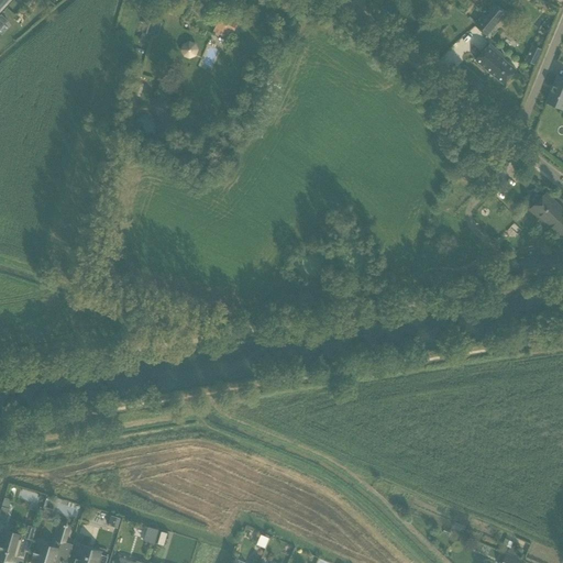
[(446,2),(441,7),(445,11),(451,6),(446,2)]
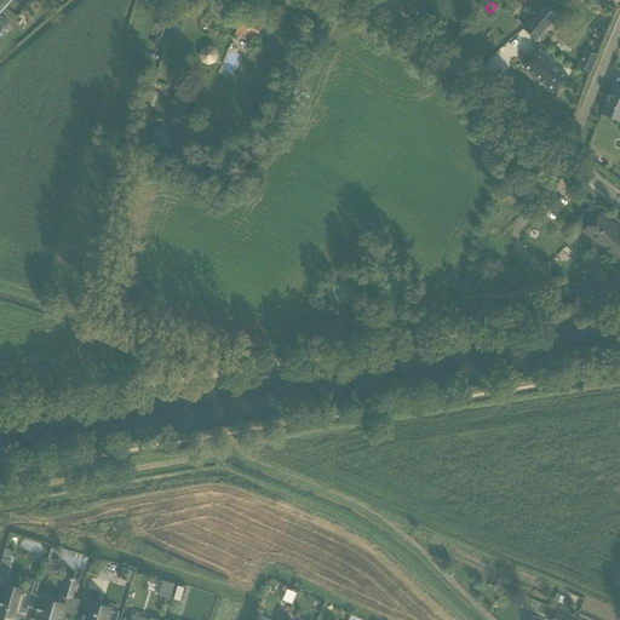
[(545,4),(523,29),(535,39),(557,15),(545,4)]
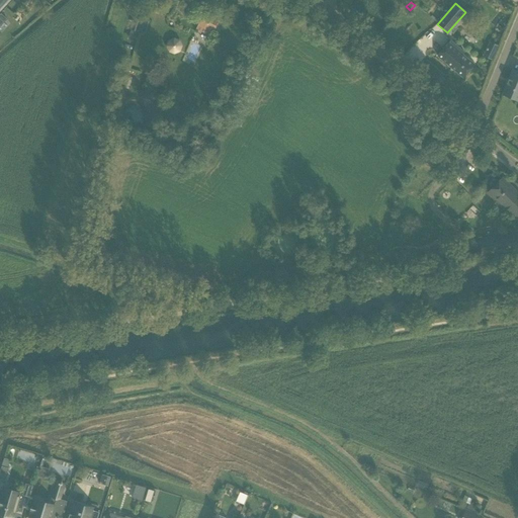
[(211,36),(222,14),(205,7),(195,29),(211,36)]
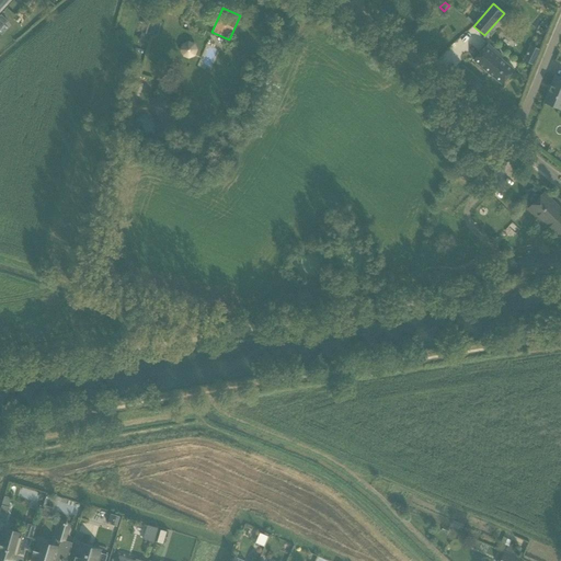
[(145,16),(140,32),(150,35),(155,20),(145,16)]
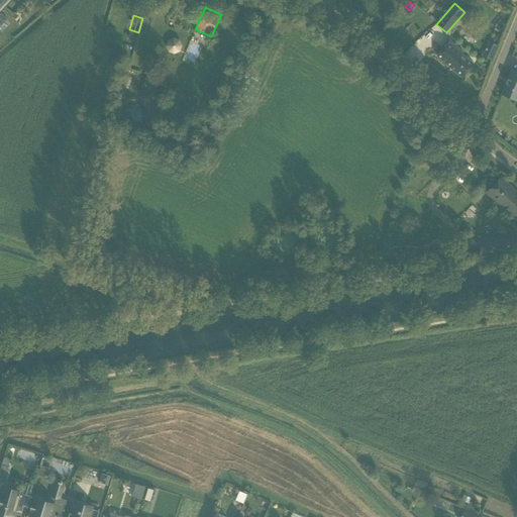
[(167,41),(172,53),(181,47),(177,37),(167,41)]
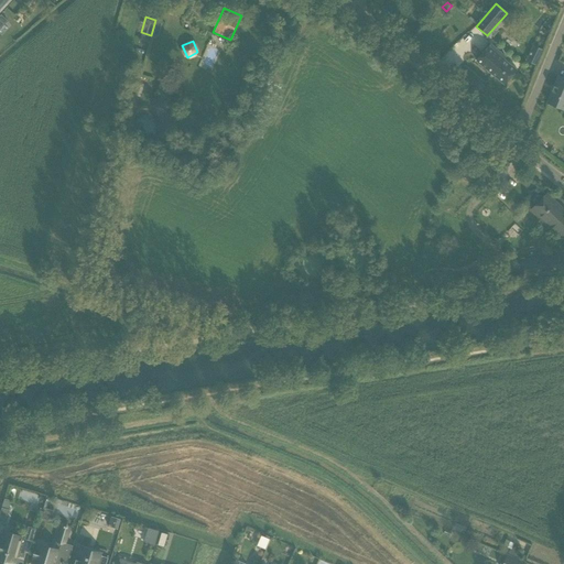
[(490,44),(476,61),(505,85),(517,69),(505,60),(506,57),(490,44)]
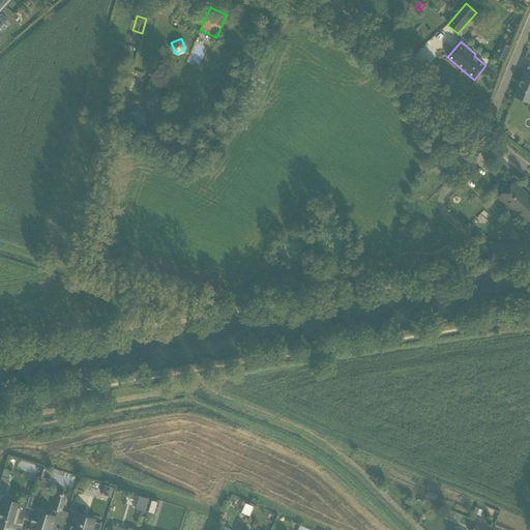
[(503,63),(511,45),(505,42),(498,61),(503,63)]
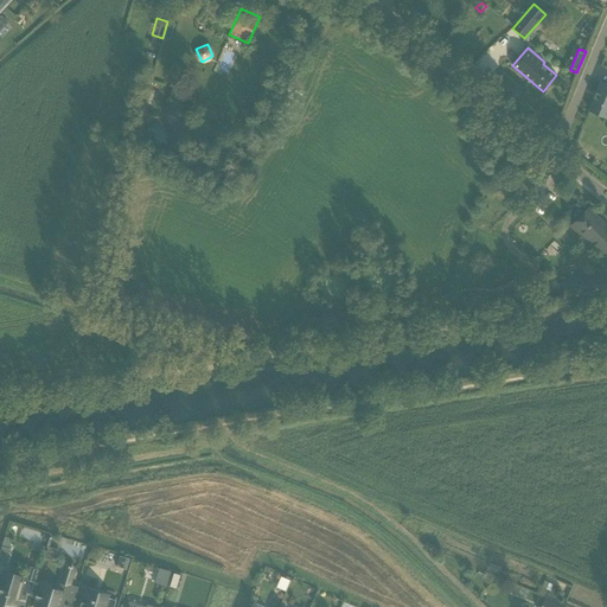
[(606,83),(601,82),(596,93),(595,94),(596,94),(595,97),(594,97),(594,98),(589,110),(606,119),(606,116),(606,83)]
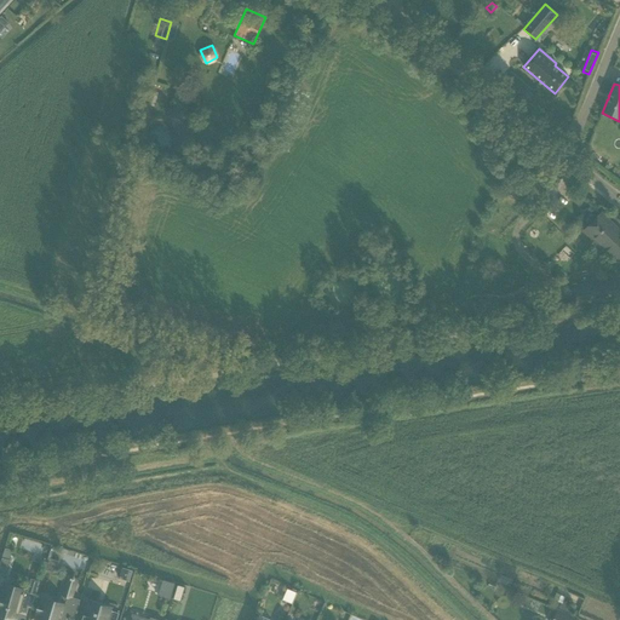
[(506,177),(516,188),(521,184),(510,173),(506,177)]
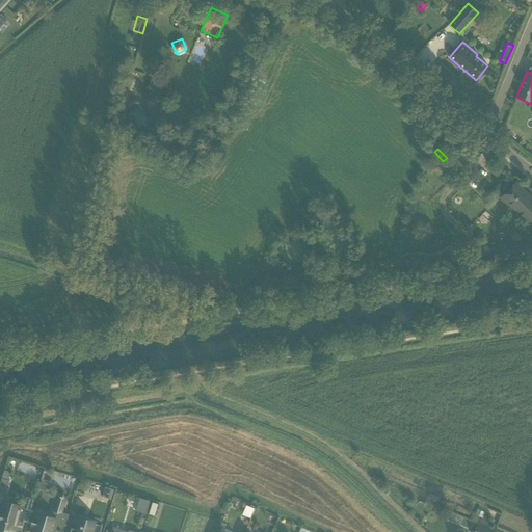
[(531,198),(515,183),(508,190),(502,196),(531,224),(531,198)]
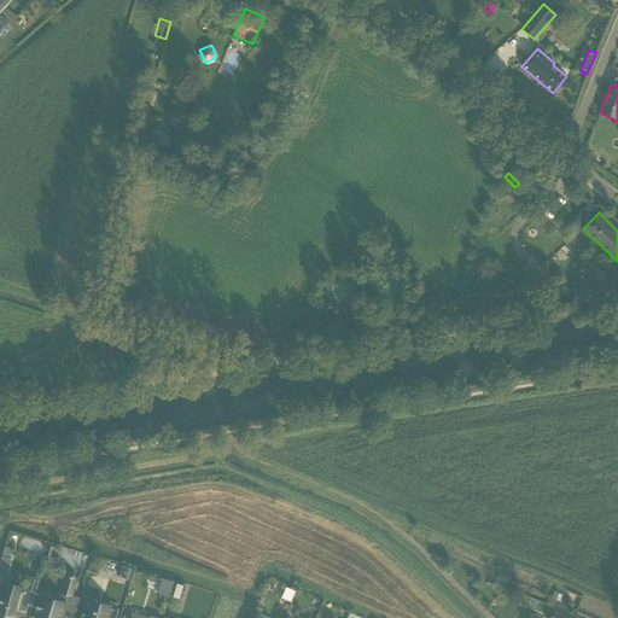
[(572,285),(575,305),(617,298),(617,280),(617,281),(617,279),(592,283),(589,283),(589,286),(573,289),(572,285)]
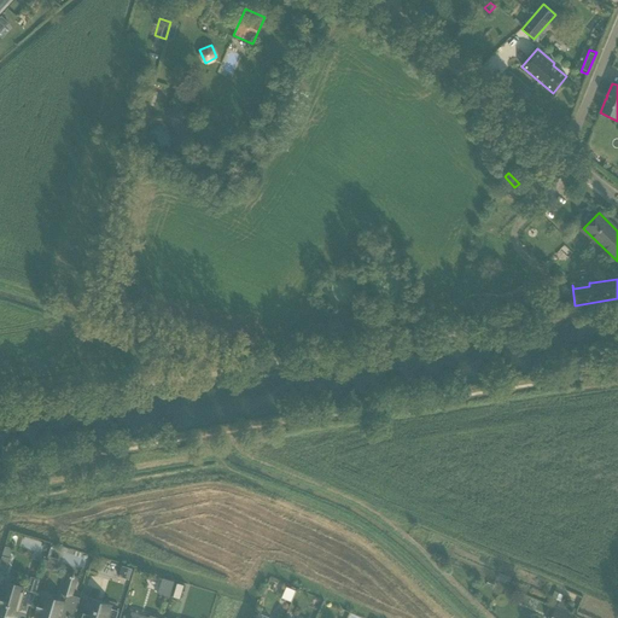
[(410,295),(408,305),(418,308),(420,297),(410,295)]
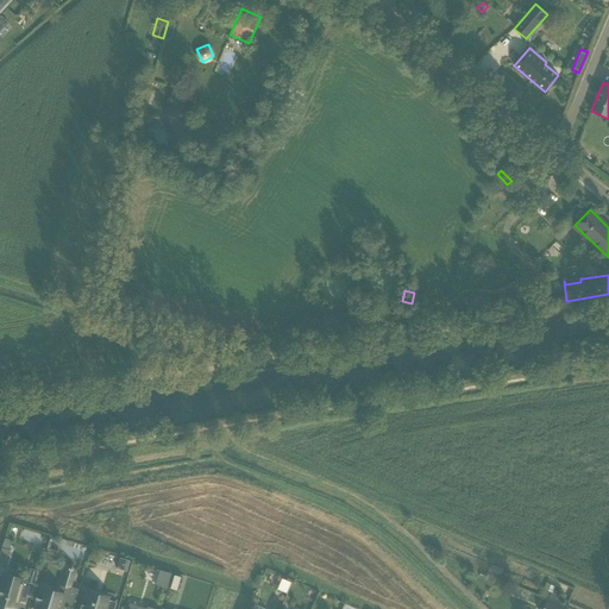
[(1,547),(8,550),(12,540),(5,538),(1,547)]
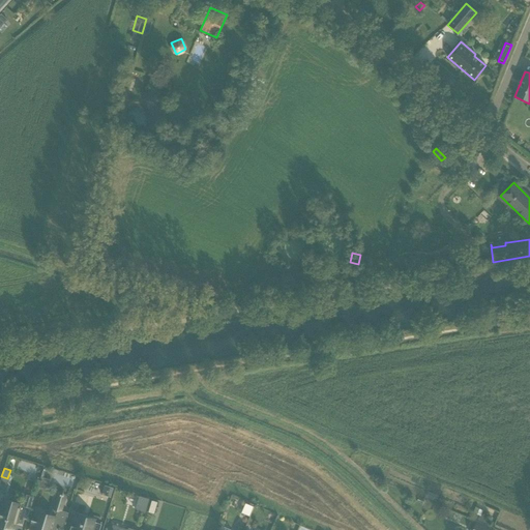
[(40,477),(37,487),(46,489),(49,479),(40,477)]
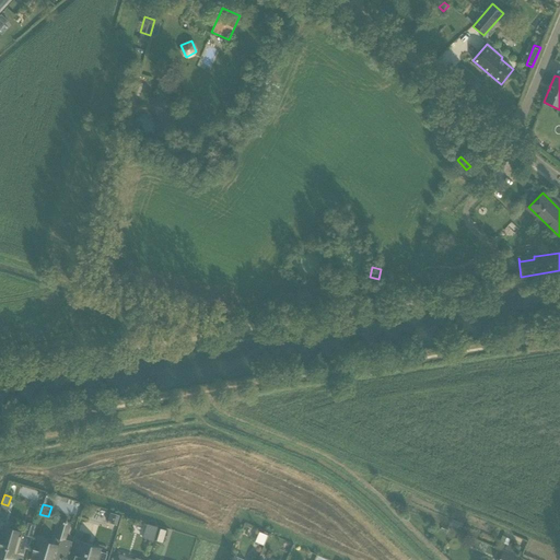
[(111,513),(107,523),(116,526),(119,516),(111,513)]
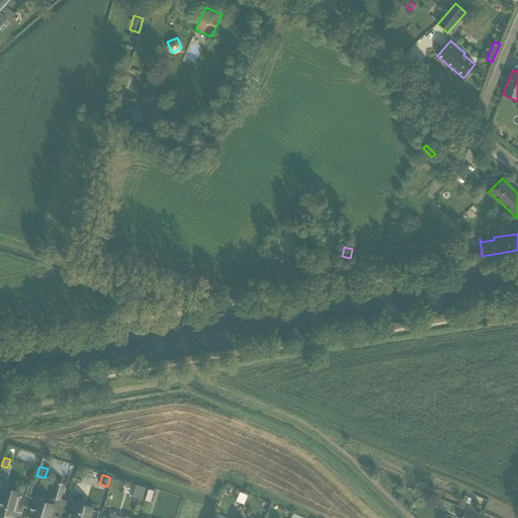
[(2,488),(1,495),(0,494),(0,512),(1,513),(0,514),(8,516),(8,515),(13,517),(14,513),(21,515),(24,508),(26,509),(33,486),(25,484),(23,492),(24,493),(24,495),(2,488)]
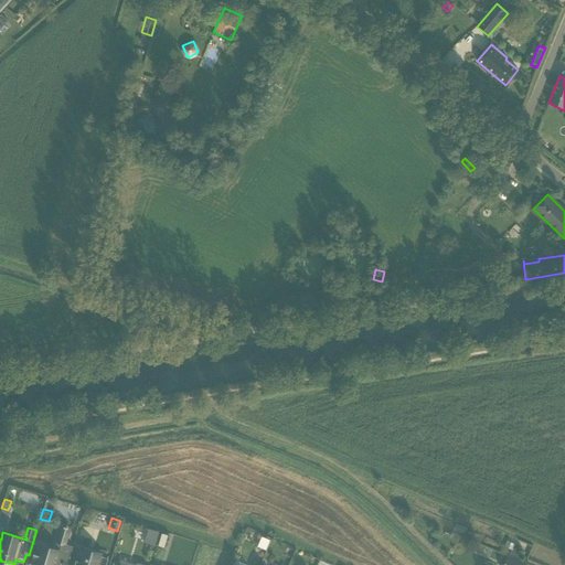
[(149,529),(145,543),(155,545),(158,532),(149,529)]
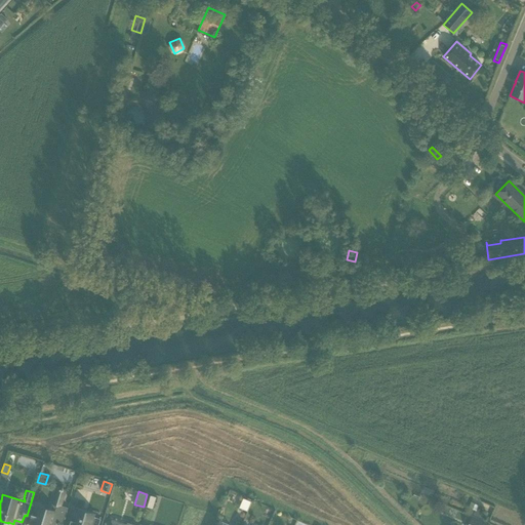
[(150,495),(147,508),(153,510),(157,497),(150,495)]
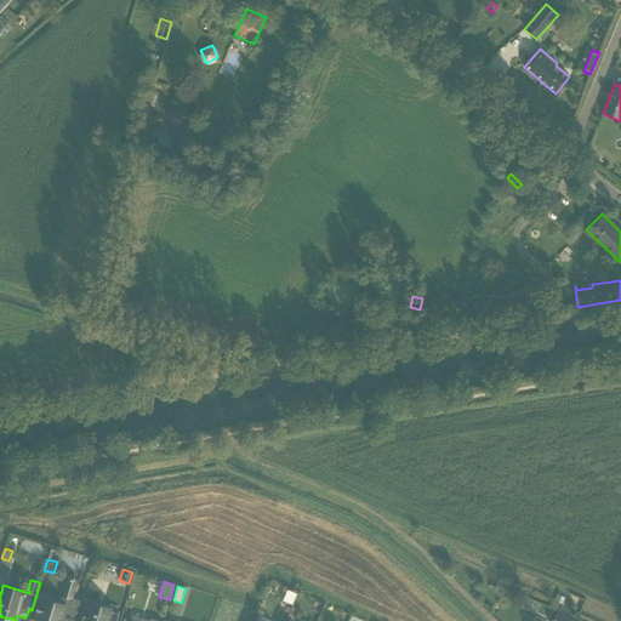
[(289,591),(284,602),(292,605),(297,594),(289,591)]
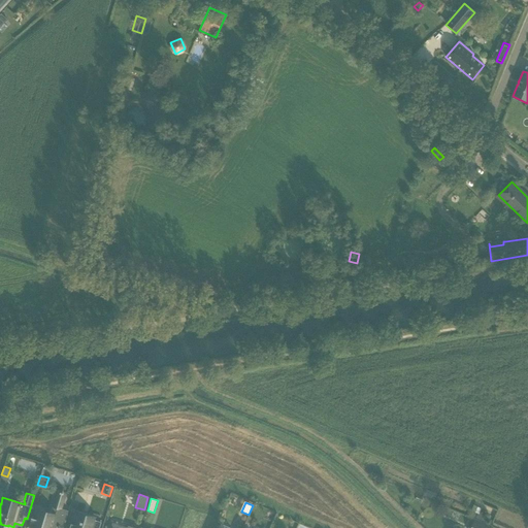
[(482,508),(473,505),(470,512),(479,515),(482,508)]
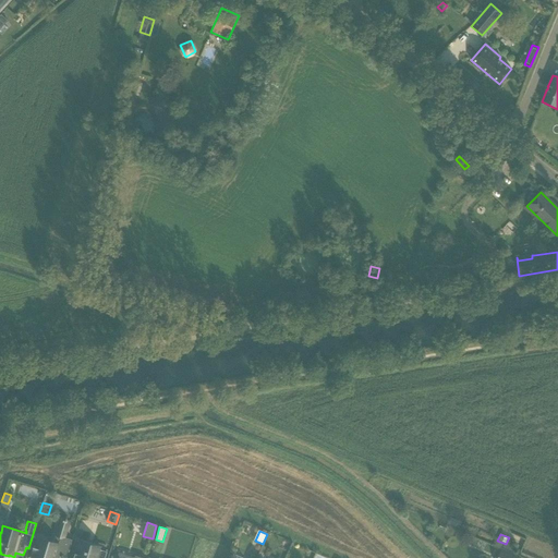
[(67,557),(72,540),(57,535),(53,544),(39,540),(39,542),(37,542),(34,553),(35,554),(34,557),(67,557)]
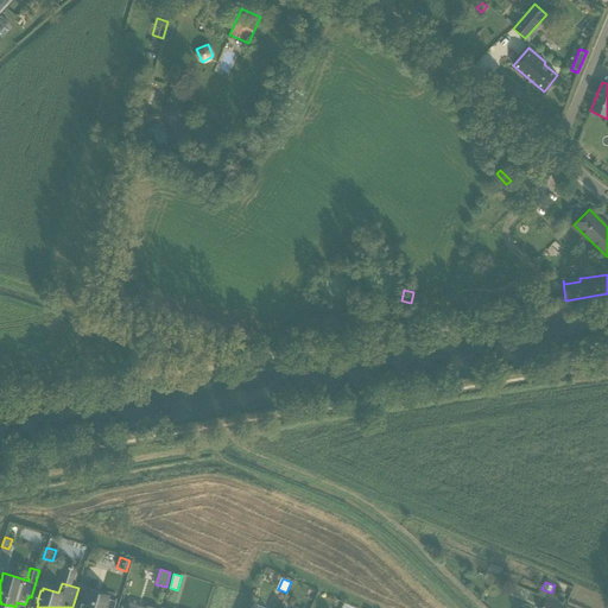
[(546,597),(540,607),(564,607),(565,606),(546,597)]
